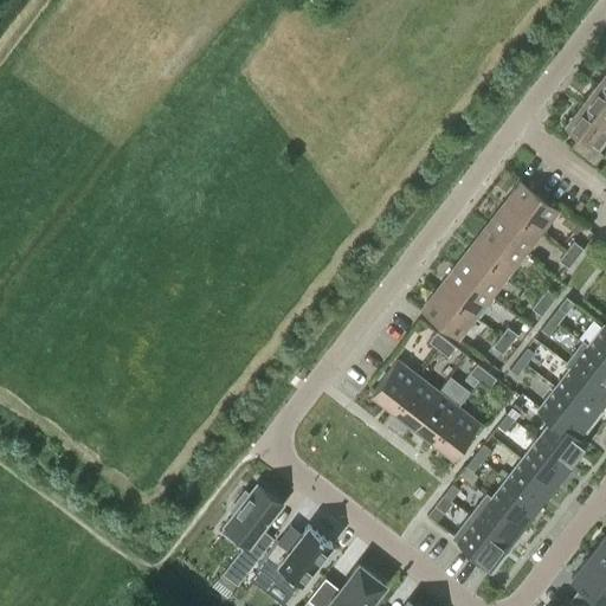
[(605,91),(605,69),(595,83),(605,91)]
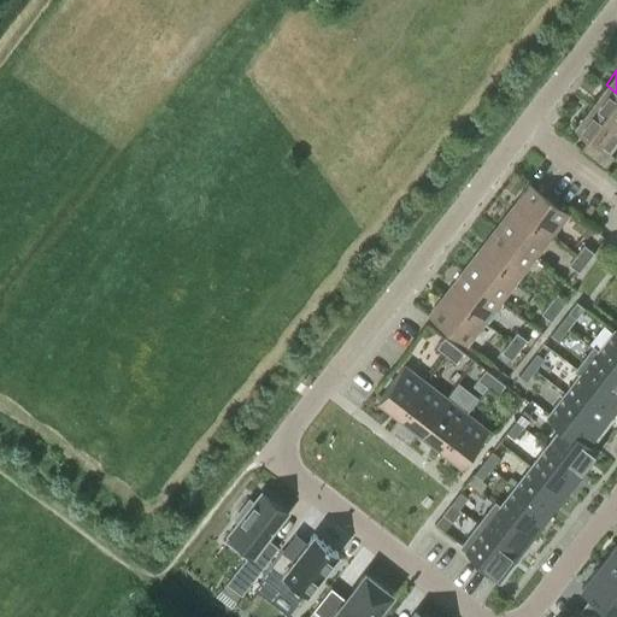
[(616,93),(606,84),(589,106),(616,125),(616,93)]
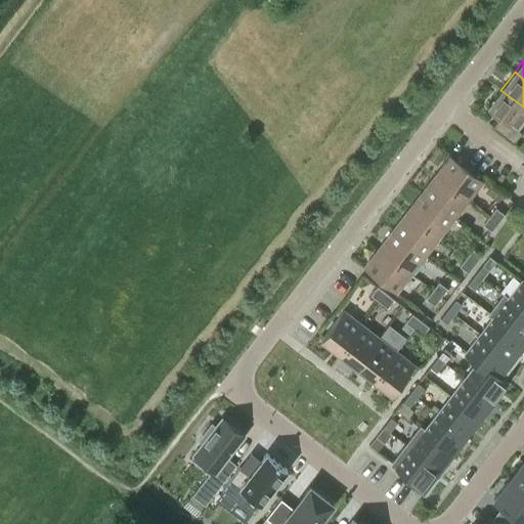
[(523,120),(523,106),(500,90),(487,107),(499,118),(492,127),(513,143),(521,133),(517,130),(523,120)]
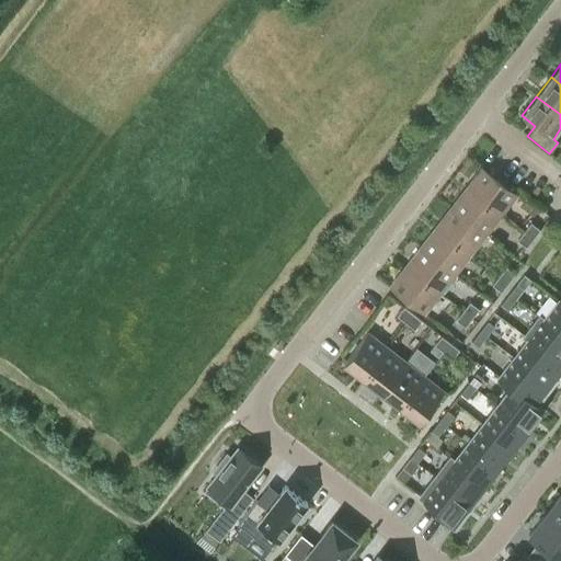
[(481,168),(466,187),(501,215),(516,194),(481,168)]
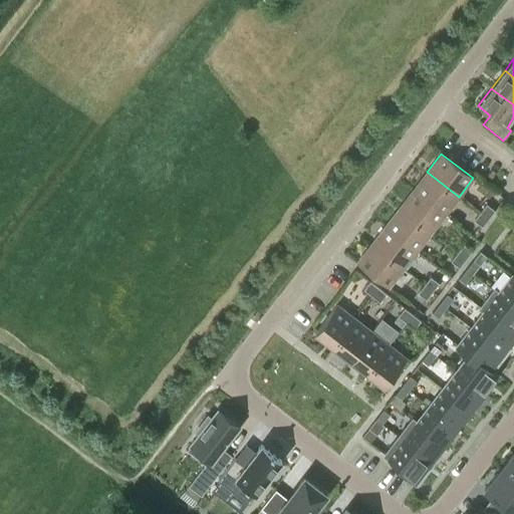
[(445,215),(459,197),(427,172),(413,190),(445,215)]
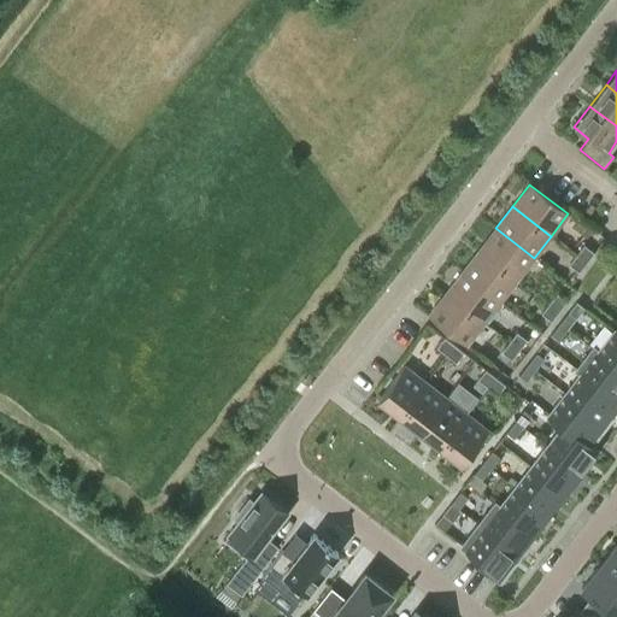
[(517,280),(534,258),(495,228),(479,250),(517,280)]
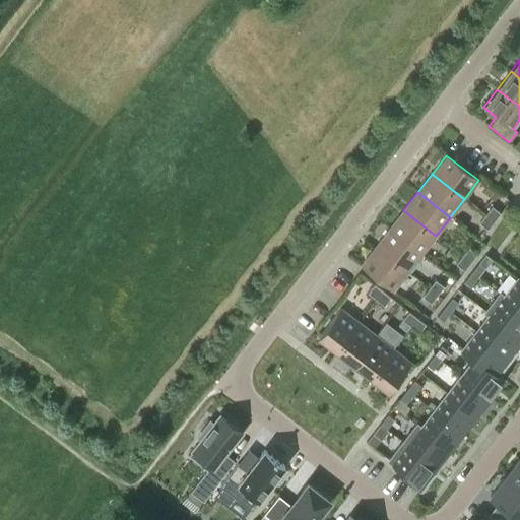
[(485,215),(494,221),(501,212),(492,206),(485,215)]
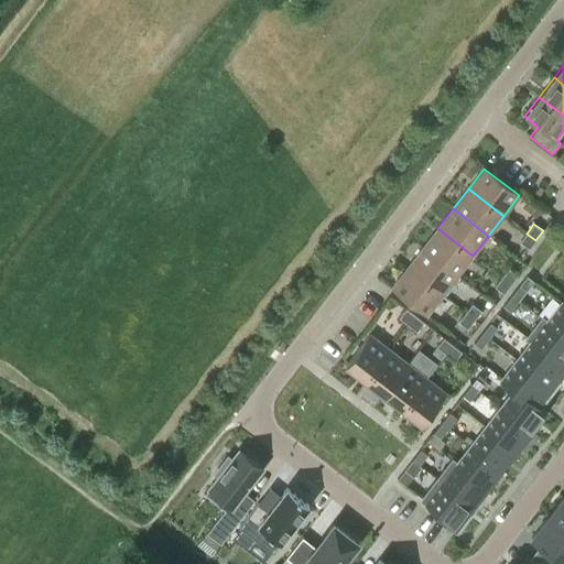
[(457,275),(473,256),(437,228),(422,248),(457,275)]
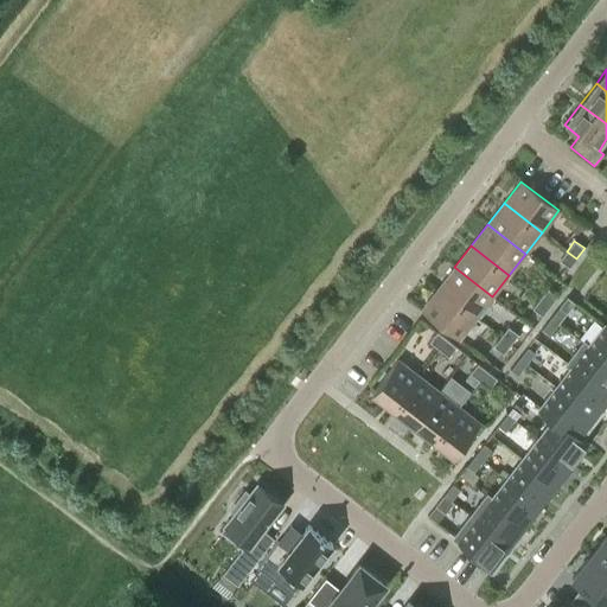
[(576,259),(567,251),(560,260),(569,268),(576,259)]
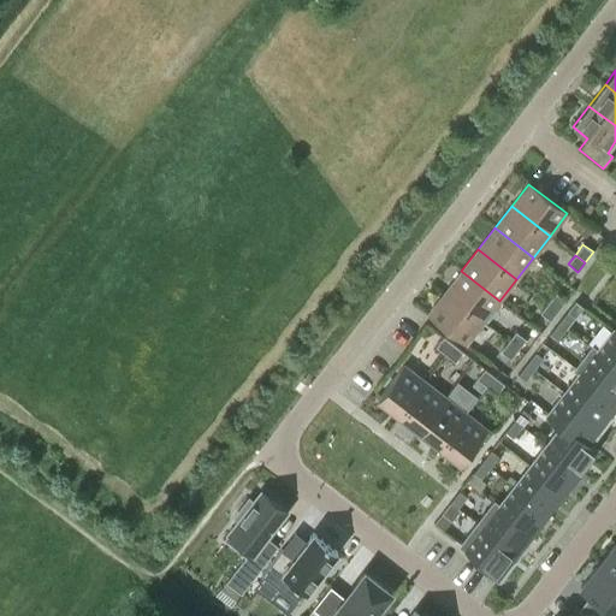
[(483,323),(499,301),(461,271),(444,292),(483,323)]
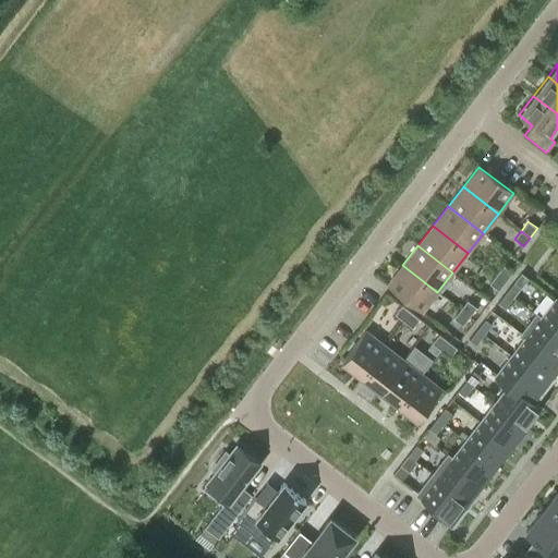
[(437,292),(402,265),(387,286),(422,312),(437,292)]
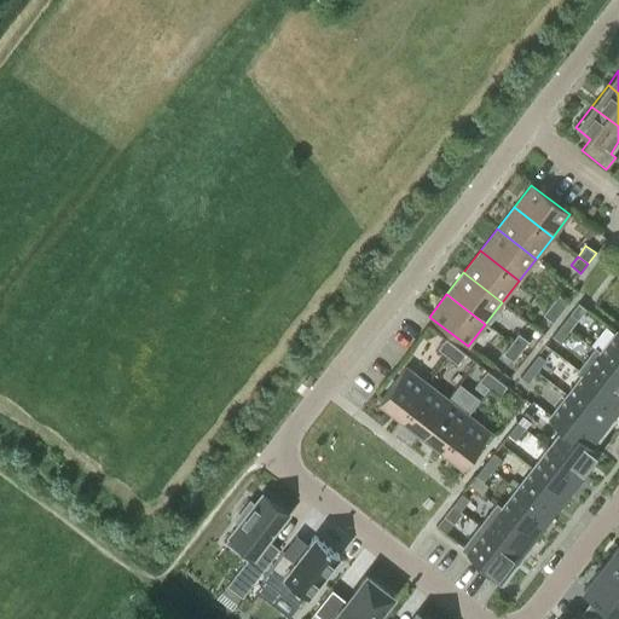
[(550,305),(560,312),(568,302),(557,295),(550,305)]
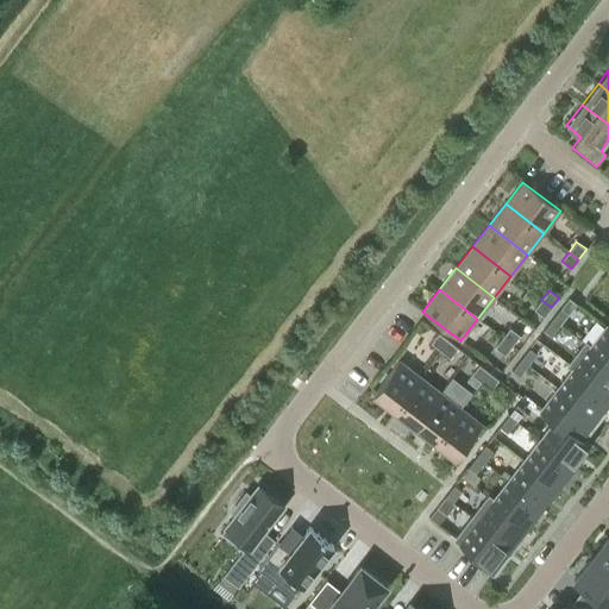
[(551,307),(541,300),(534,309),(544,316),(551,307)]
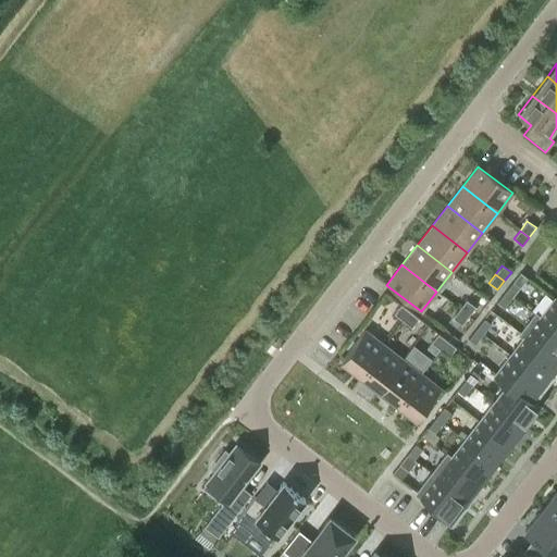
[(512,281),(505,292),(511,297),(520,286),(512,281)]
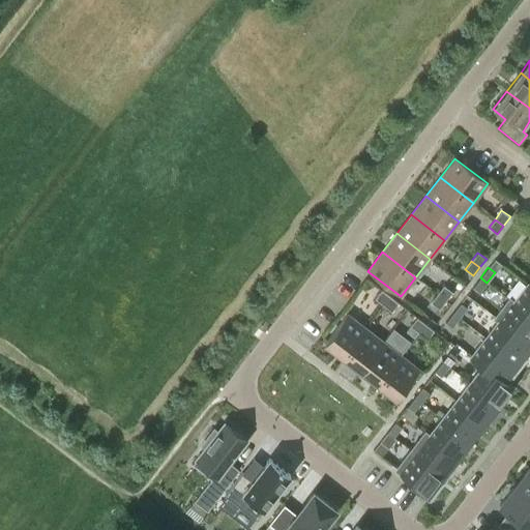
[(487,283),(480,277),(472,287),(479,292),(487,283)]
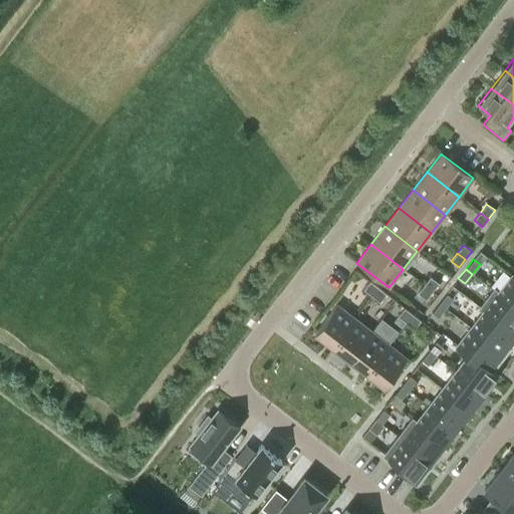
[(513,304),(513,276),(511,275),(498,292),(513,304)]
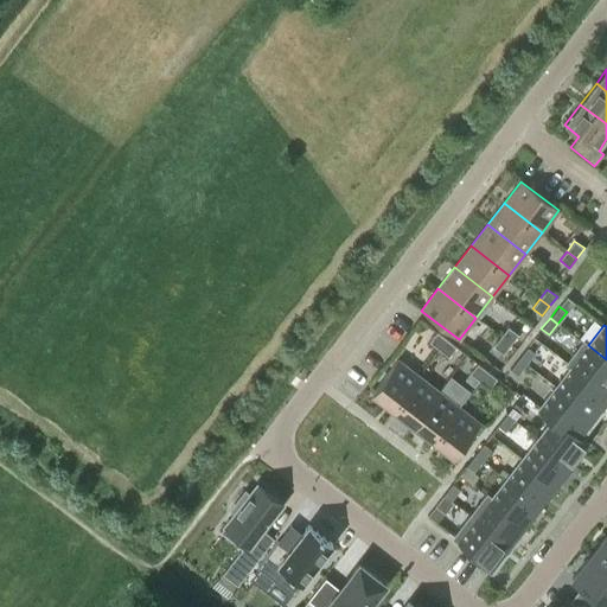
[(503,332),(500,337),(510,344),(518,334),(508,326),(503,332)]
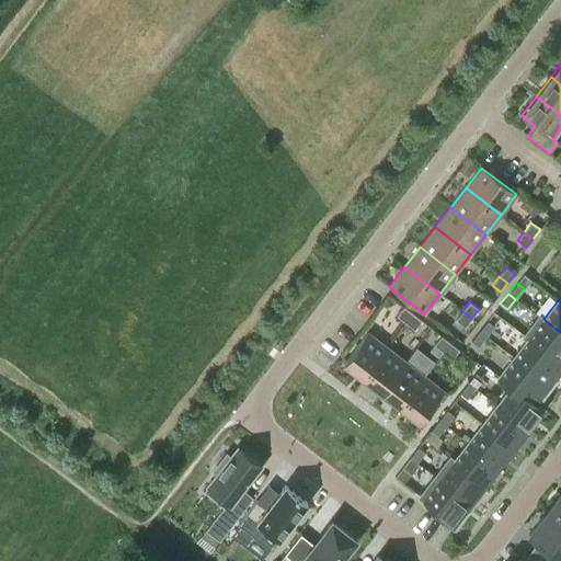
[(397,316),(405,322),(412,313),(403,307),(397,316)]
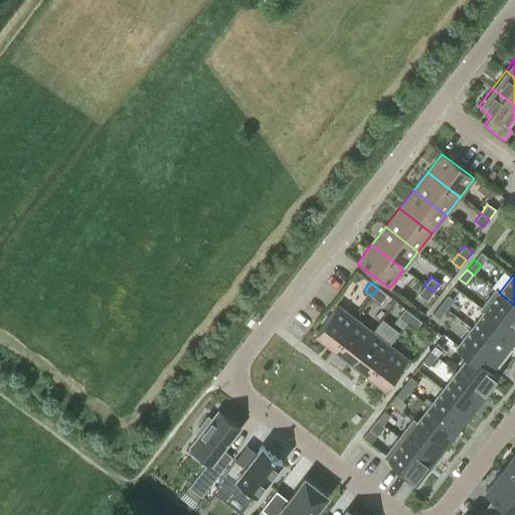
[(433,292),(424,286),(418,294),(426,300),(433,292)]
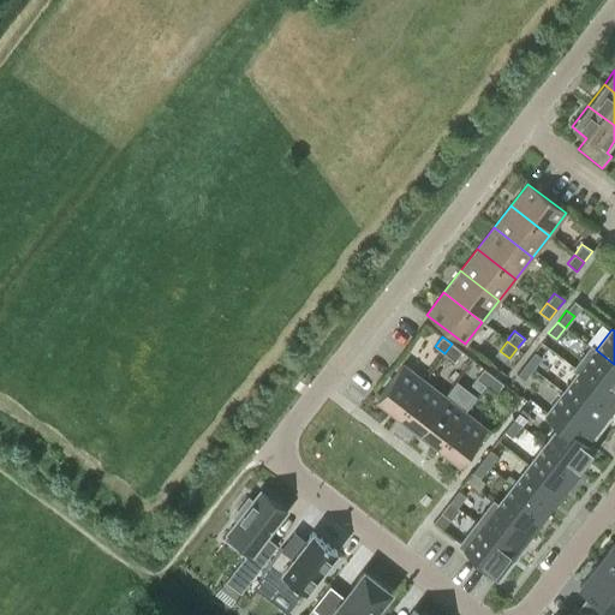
[(452,344),(445,353),(454,362),(461,351),(452,344)]
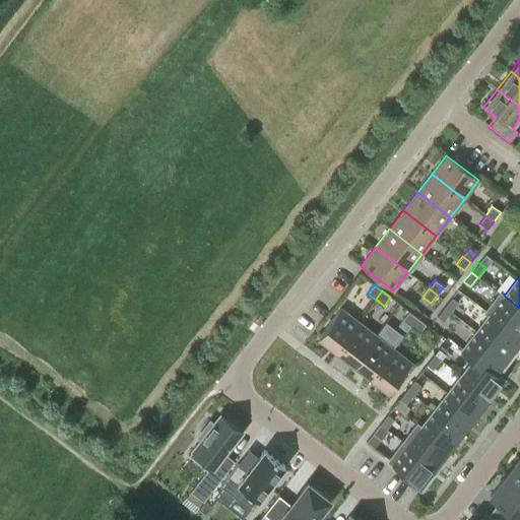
[(519,338),(519,308),(504,296),(500,293),(484,311),(489,314),(519,338)]
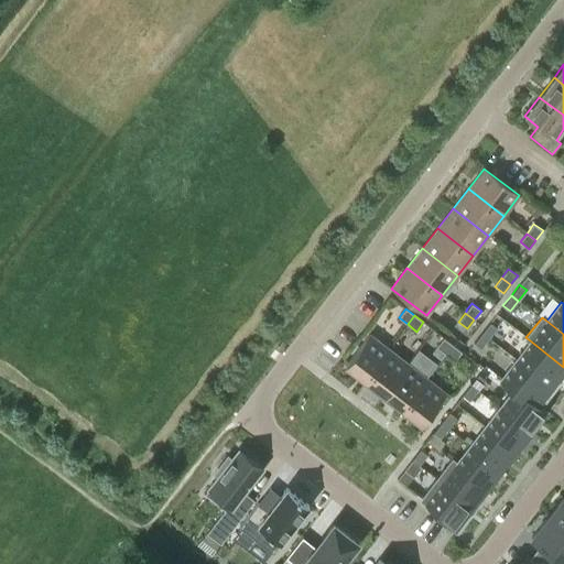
[(490,322),(481,333),(489,338),(497,327),(490,322)]
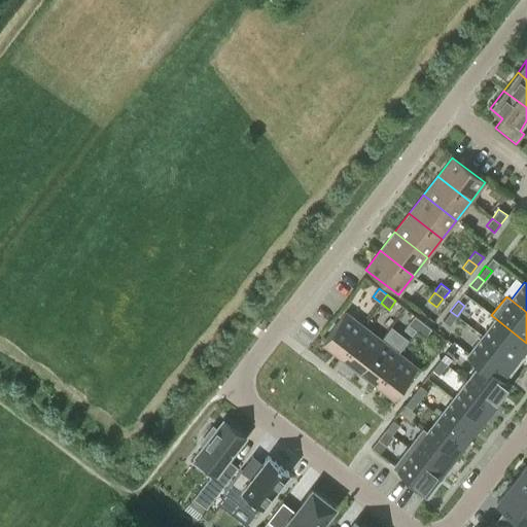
[(457,316),(450,311),(443,320),(449,325),(457,316)]
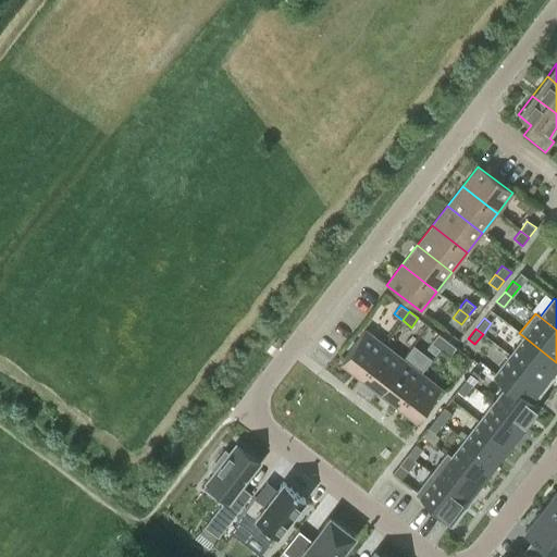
[(341,361),(359,375),(383,345),(364,330),(341,361)]
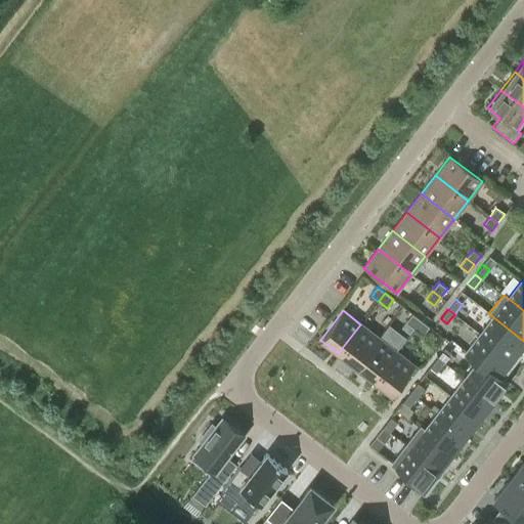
[(405,322),(413,329),(421,320),(411,313),(405,322)]
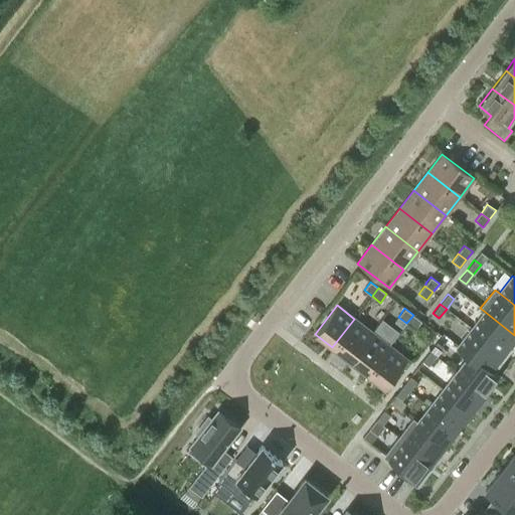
[(471,328),(504,353),(514,338),(514,335),(484,311),(471,328)]
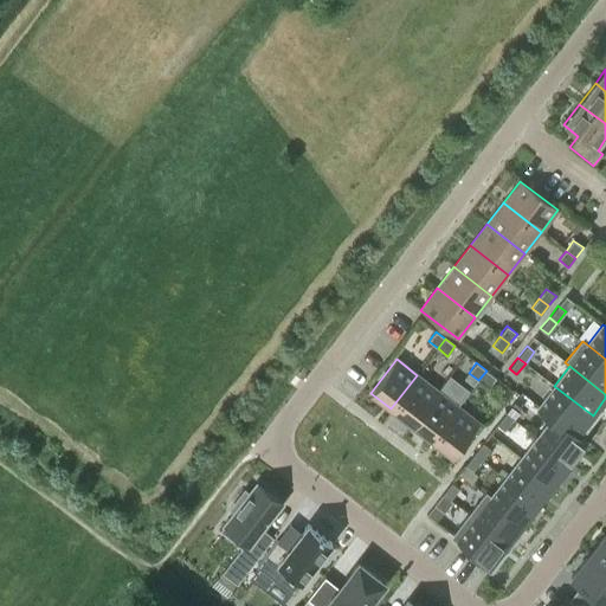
[(487,371),(478,380),(488,387),(496,378),(487,371)]
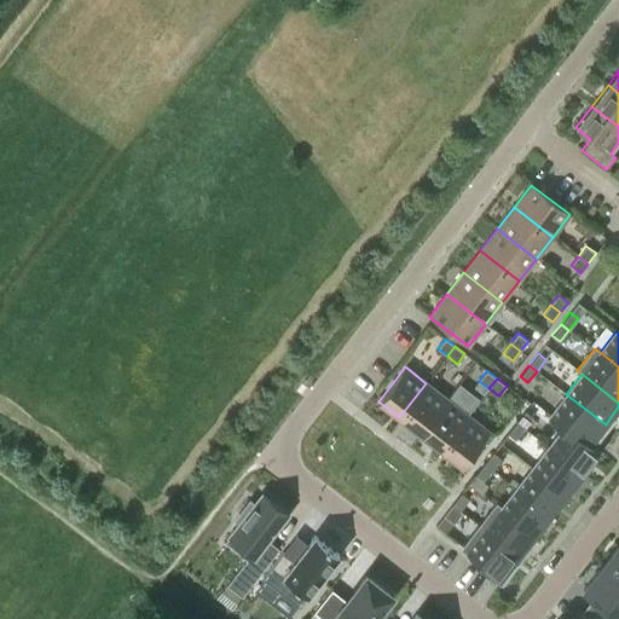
[(399,417),(421,433),(447,399),(426,383),(399,417)]
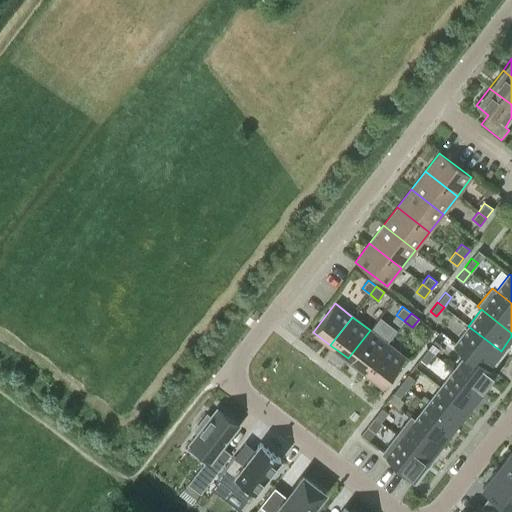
[(501,351),(468,326),(455,343),(466,353),(467,351),(488,367),(501,351)]
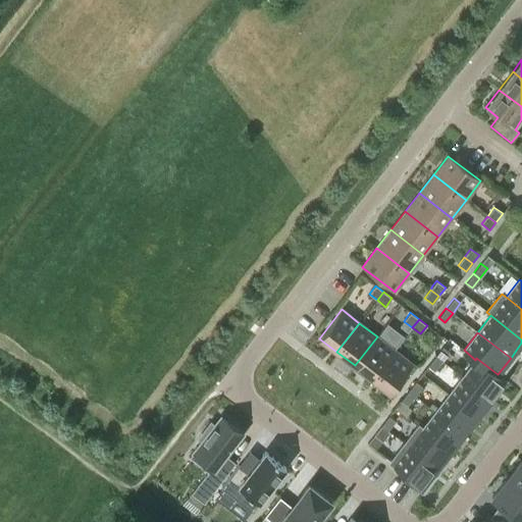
[(355,365),(372,379),(395,350),(377,336),(355,365)]
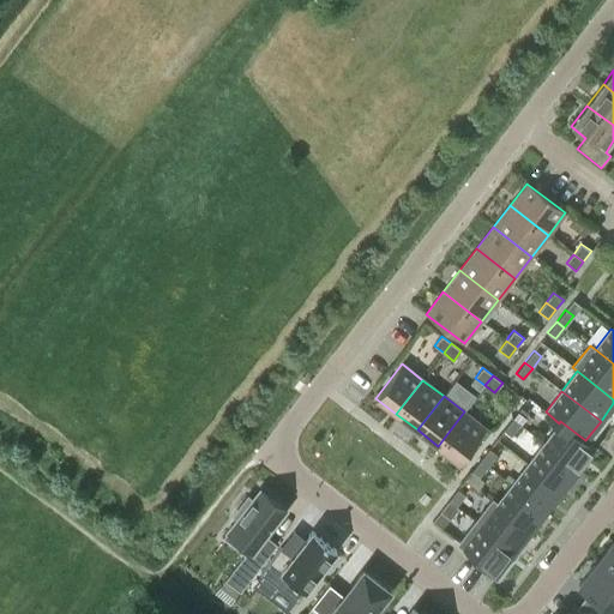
[(521,408),(512,419),(519,425),(529,414),(521,408)]
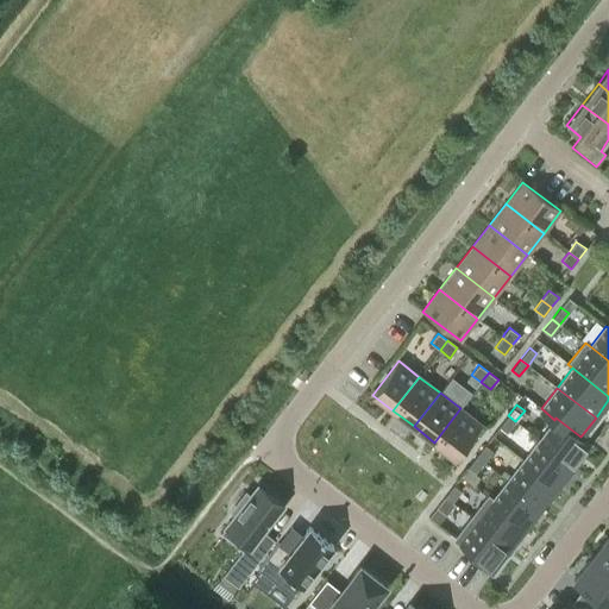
[(460,408),(434,443),(454,458),(481,425),(460,408)]
